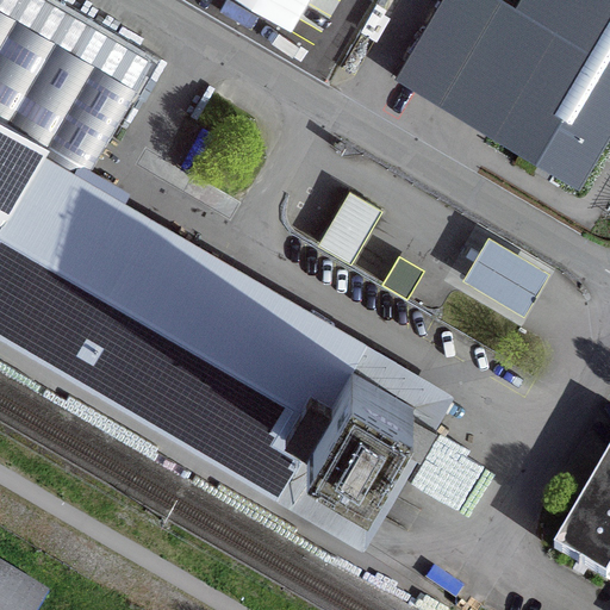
[(0,0),(0,341),(278,502),(365,552),(455,396),(369,347),(125,205),(131,195),(91,172),(154,63),(43,0),(0,0)]
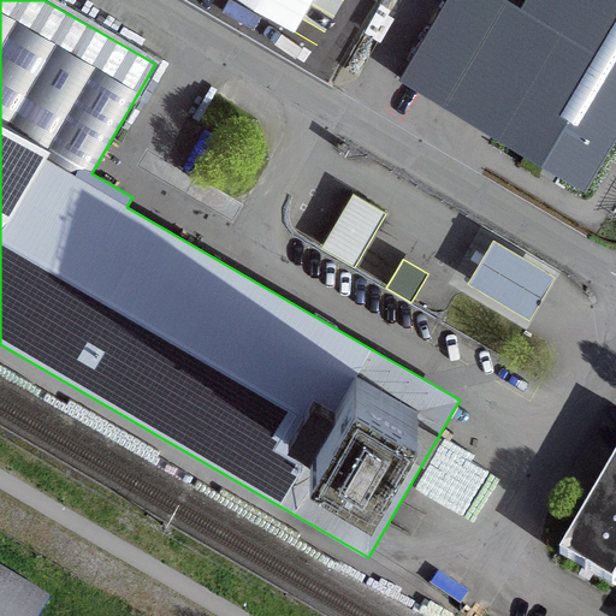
[(587,193),(615,142),(615,0),(532,0),(525,13),(502,0),(456,0),(406,89),(463,122),(587,193)]
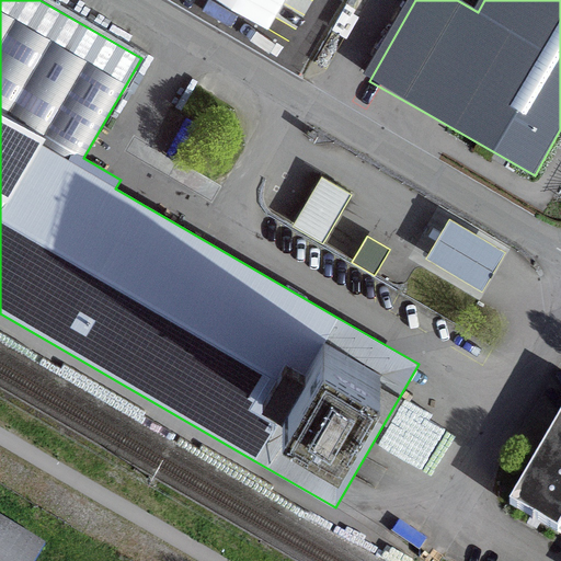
[(323,243),(351,196),(321,179),(293,225),(323,243)]
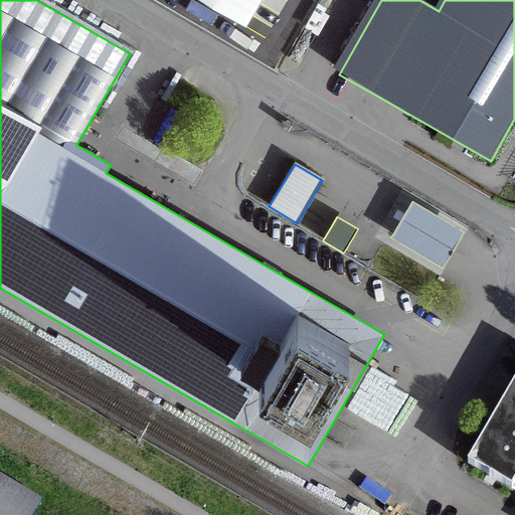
[(466,232),(412,200),(390,238),(443,270),(466,232)]
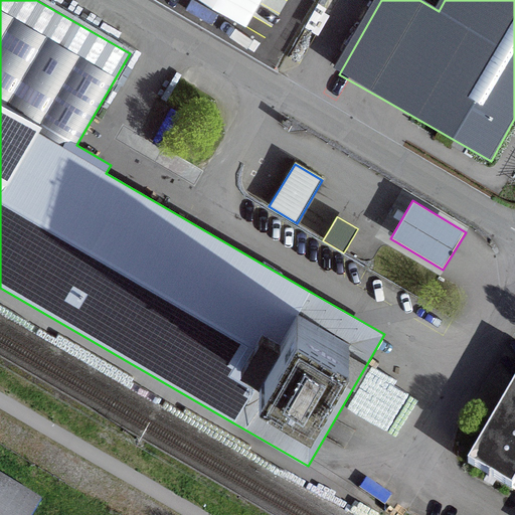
[(337,215),(322,240),(345,254),(360,229),(337,215)]
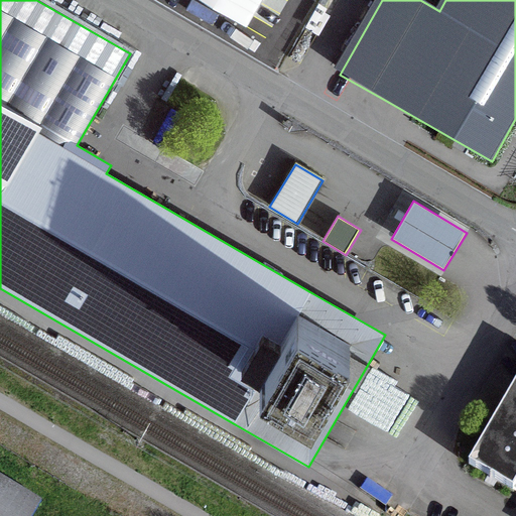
[(515,382),(467,466),(511,492),(515,484),(515,382)]
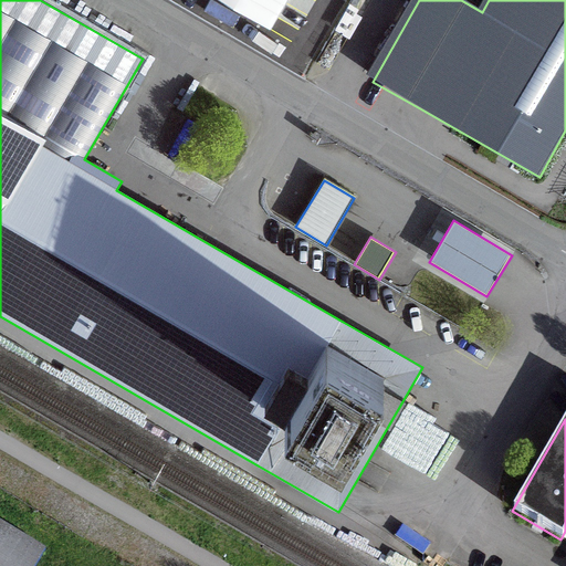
[(0,565),(34,565),(44,552),(0,525),(0,565)]
